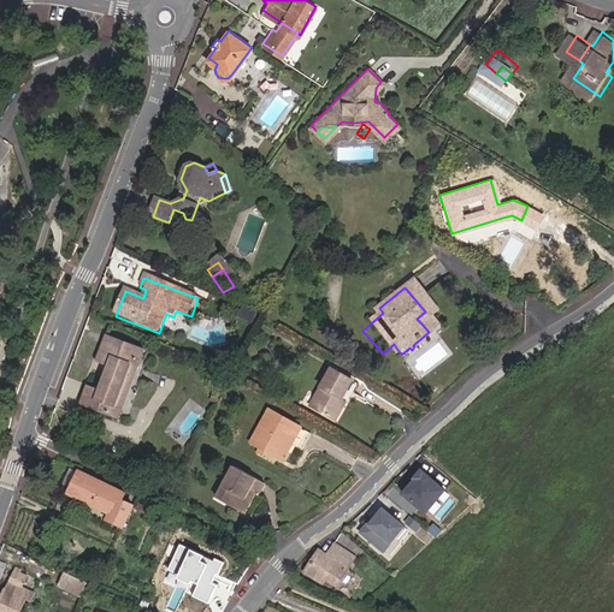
[(383,313),(379,308),(367,318),(372,322),(383,313)]
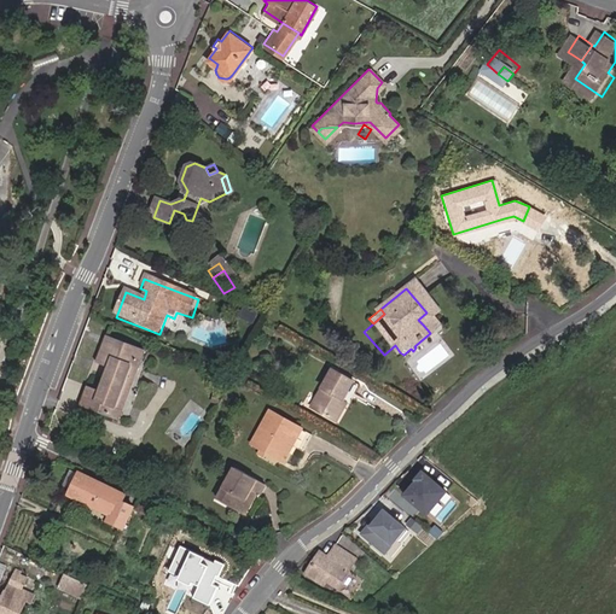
[(430,317),(426,313),(418,320),(423,325),(430,317)]
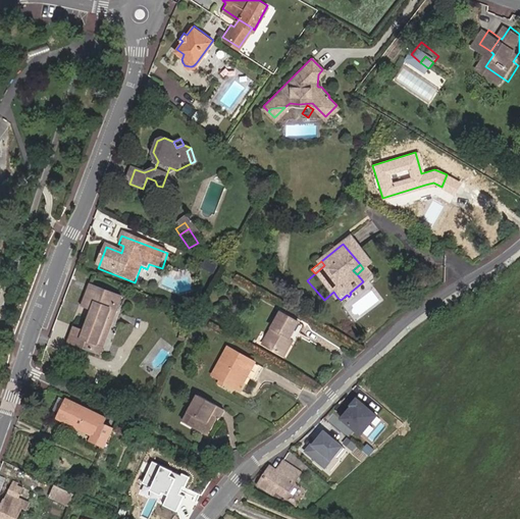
[(91,314),(83,334),(71,330),(65,345),(98,358),(121,303),(88,290),(80,310),(91,314)]
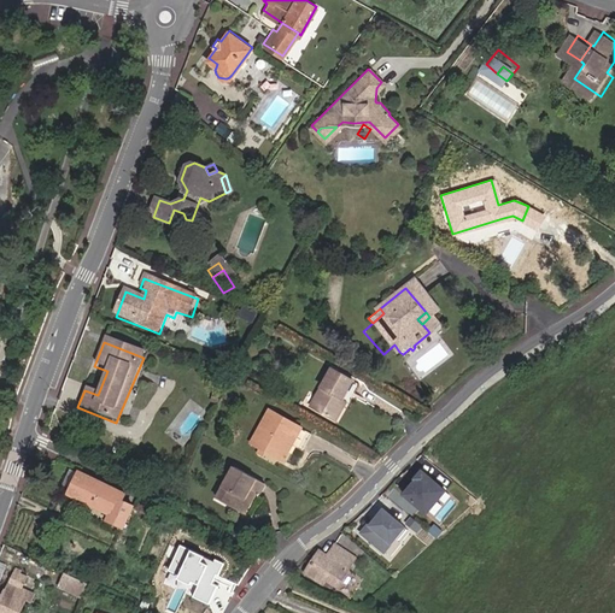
[(384,354),(390,359),(399,352),(394,345),(384,354)]
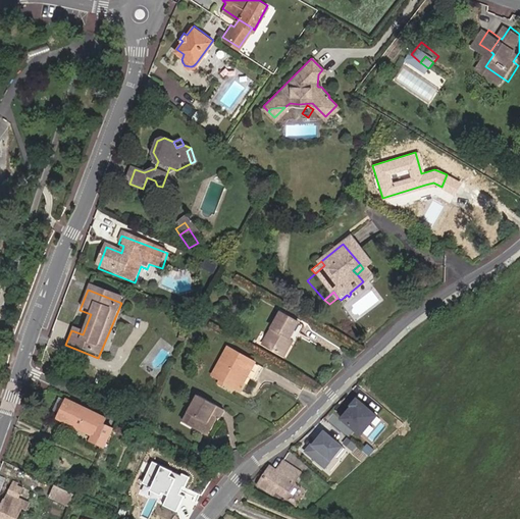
[(287,335),(291,328),(272,316),(254,348),(274,361),(281,350),(284,351),(293,339),(287,335)]
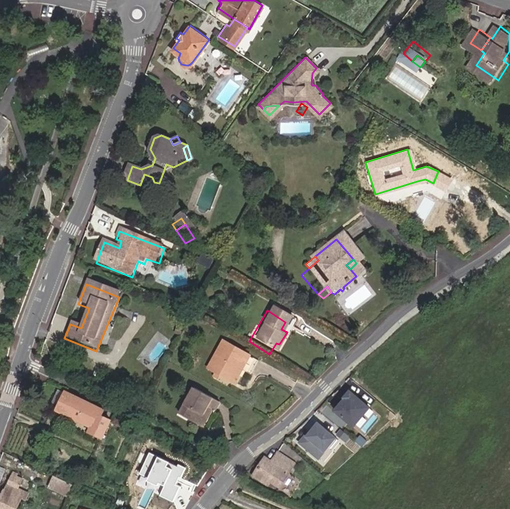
[(291,325),(285,322),(281,329),(287,332),(291,325)]
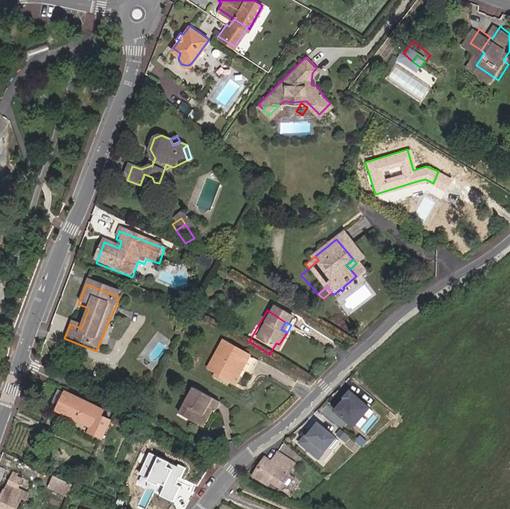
[(238,368),(243,358),(219,343),(205,371),(229,385),(238,368)]
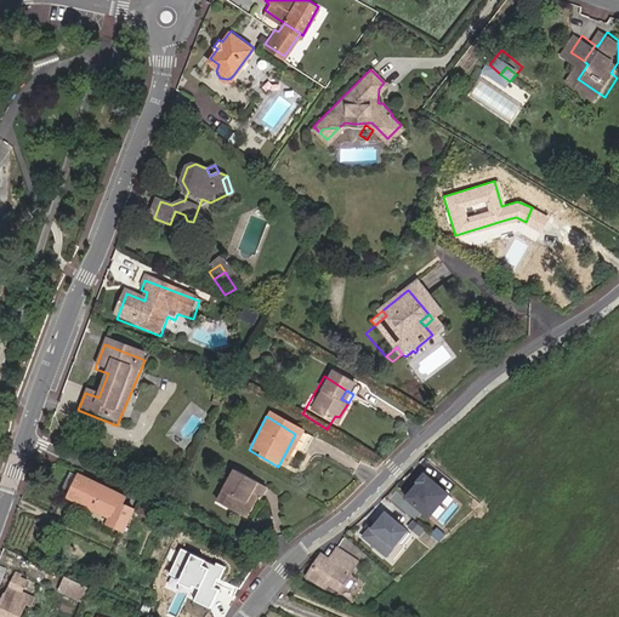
[(296,433),(289,446),(299,451),(306,439),(296,433)]
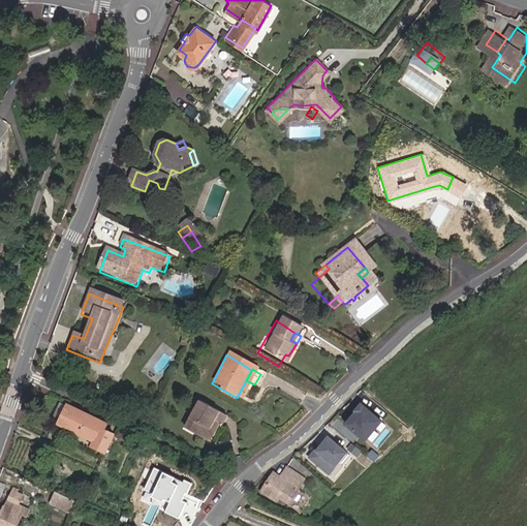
[(364,441),(381,420),(360,401),(341,422),(364,441)]
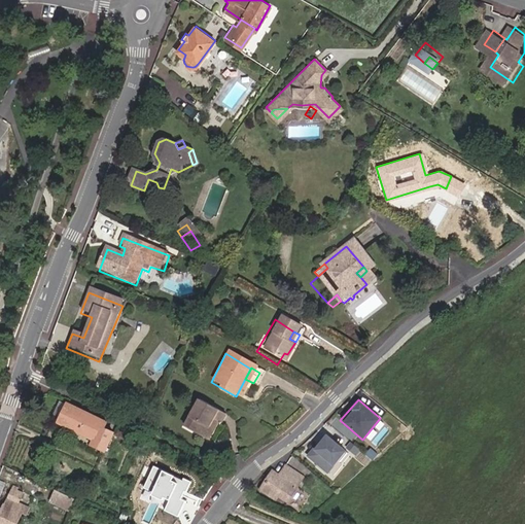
[(104,421),(65,402),(57,420),(93,438),(90,443),(103,449),(111,431),(101,427),(104,421)]
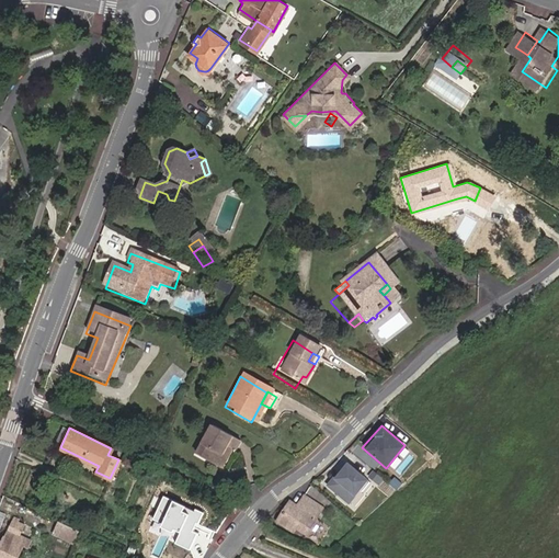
[(238,444),(208,428),(192,457),(212,468),(224,447),(234,452),(238,444)]
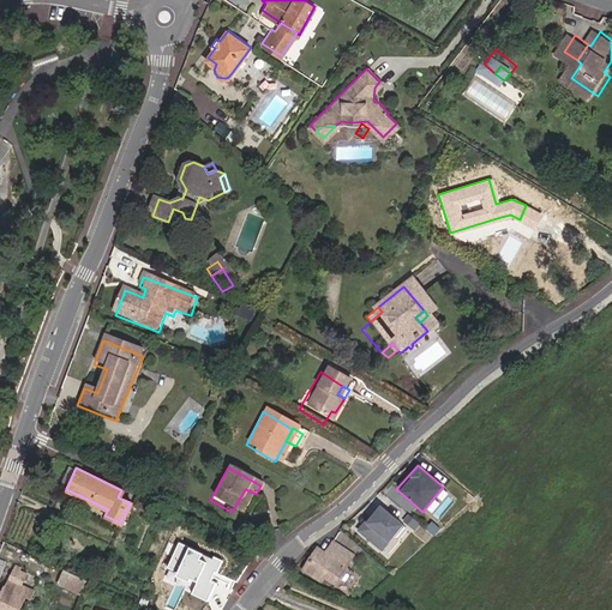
[(402,524),(378,503),(365,519),(363,518),(355,526),(378,545),(390,532),(393,535),(402,524)]
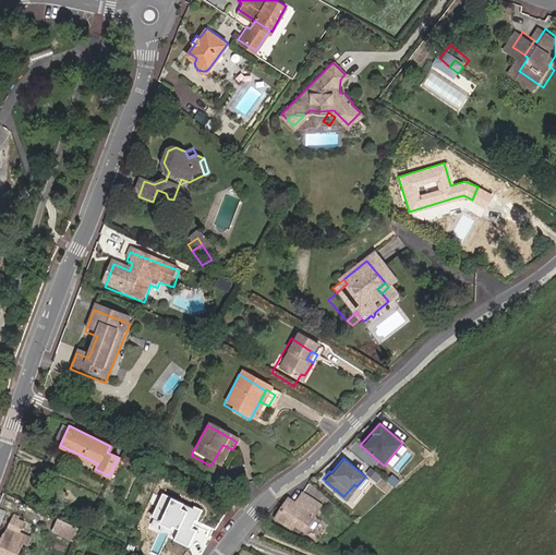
[(374,477),(378,471),(369,463),(364,469),(374,477)]
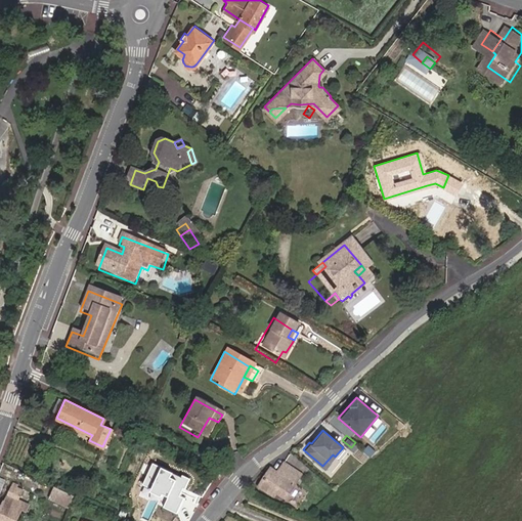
[(301,471),(284,459),(276,470),(269,466),(257,483),(273,493),(275,488),(286,494),(301,471)]
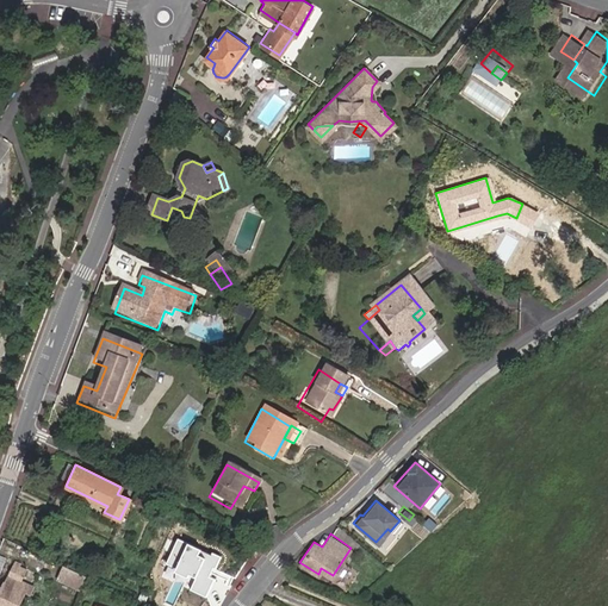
[(205,593),(219,554),(173,536),(165,560),(171,562),(169,567),(191,575),(186,586),(205,593)]
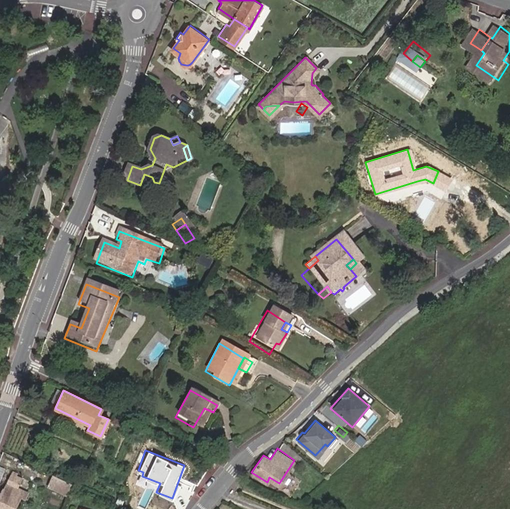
[(16,472),(11,470),(3,489),(2,489),(0,493),(0,508),(14,508),(20,496),(23,497),(26,492),(23,490),(17,487),(21,477),(15,474),(16,472)]
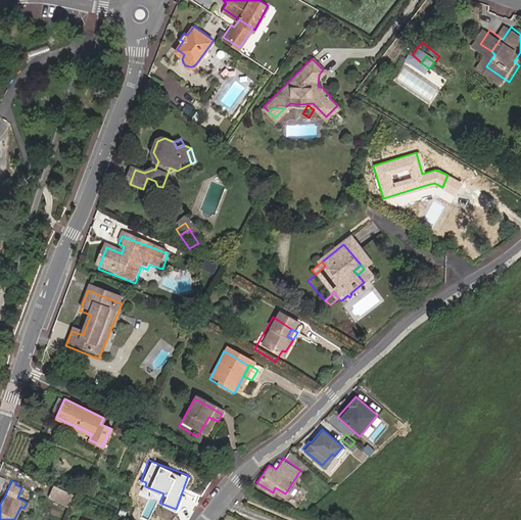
[(55,483),(50,495),(68,505),(75,492),(55,483)]
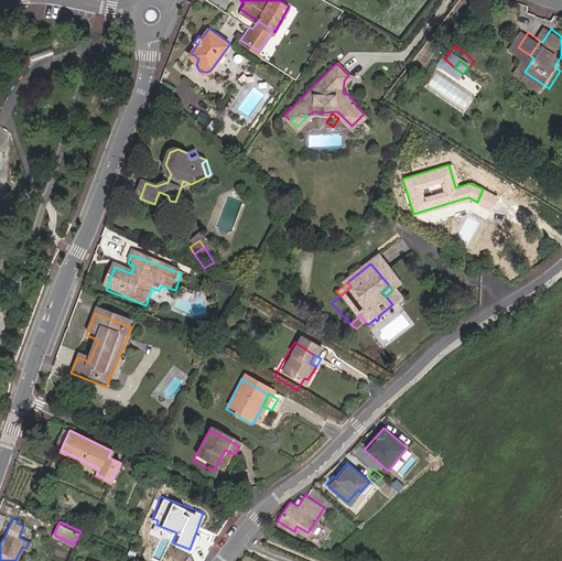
[(53,537),(73,547),(74,545),(54,535),(53,537)]
